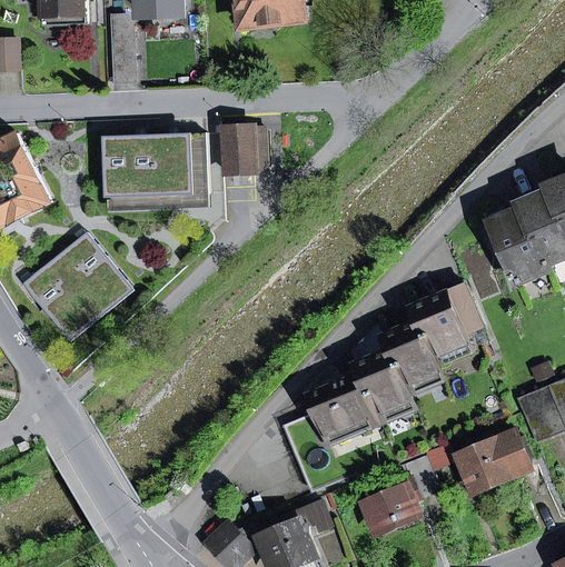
[(41,0),(42,23),(85,22),(83,0),(41,0)]
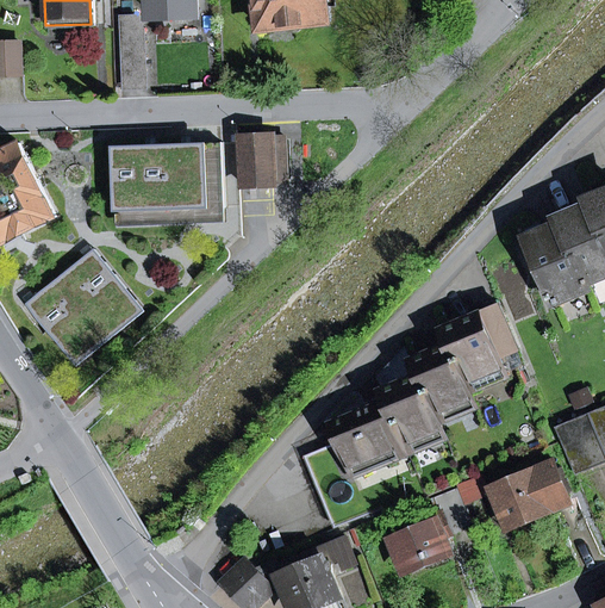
[(149,0),(150,14),(195,12),(194,0),(149,0)]
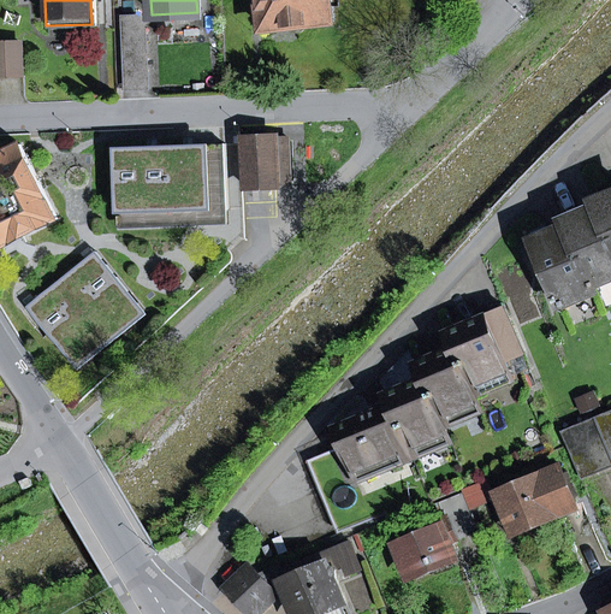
[(300,25),(300,23),(328,21),(326,0),(257,0),(260,29),(300,25)]
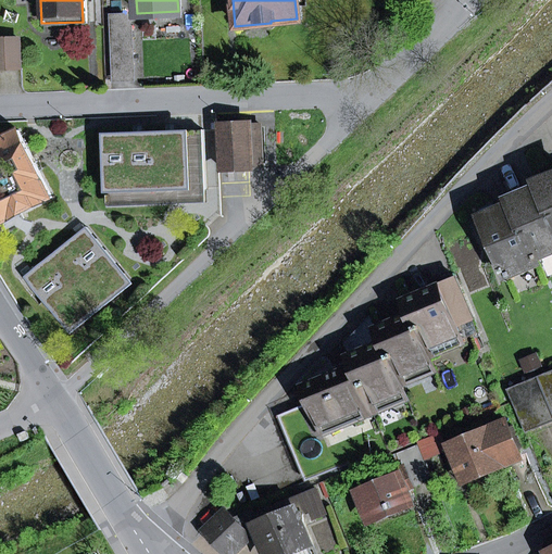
[(108,15),(111,77),(111,82),(133,80),(130,25),(124,14),(122,14),(108,15)]
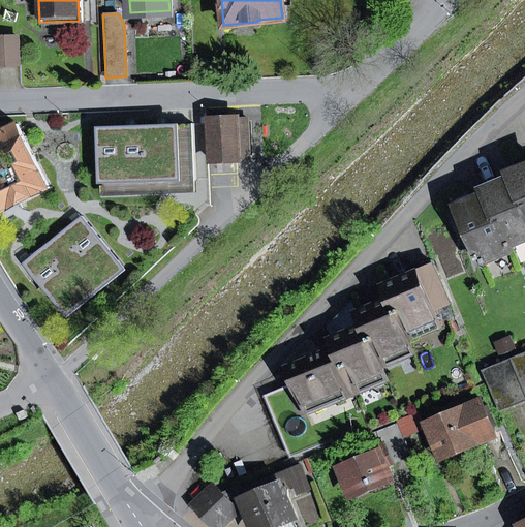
[(0,62),(17,62),(16,36),(0,36),(0,62)]
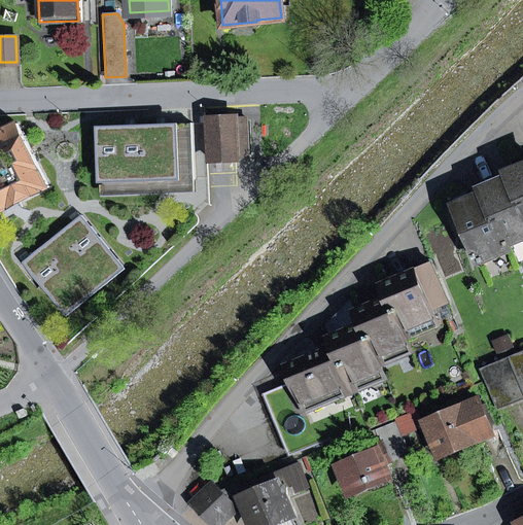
[(236,159),(236,156),(245,156),(243,116),(207,116),(209,160),(236,159)]
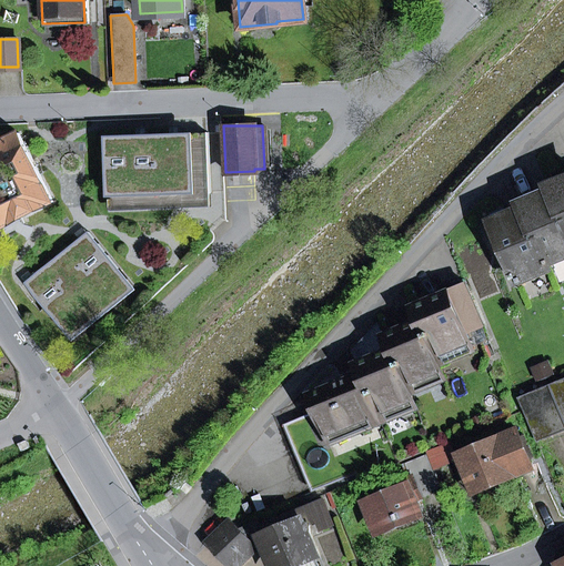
[(0,224),(50,200),(14,131),(0,139),(0,224)]
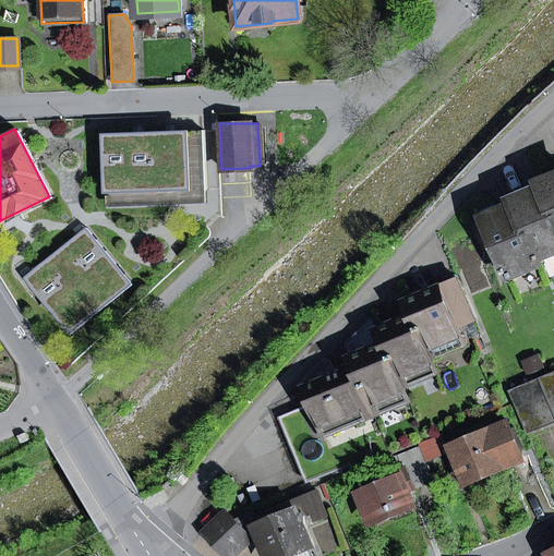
[(176,142),(201,141),(201,129),(175,130),(176,142)]
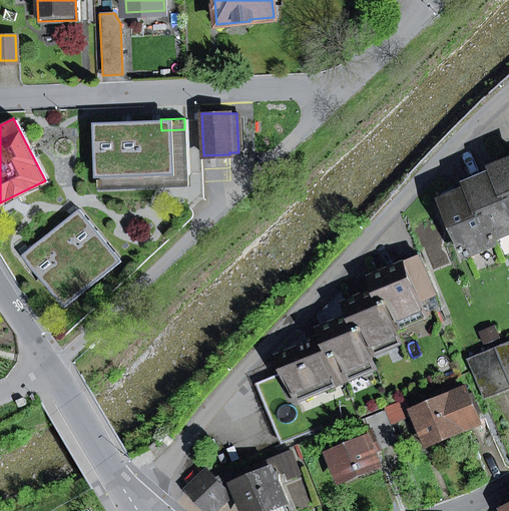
[(93,121),(94,176),(186,173),(184,129),(161,130),(160,119),(156,119),(112,121),(93,121)]
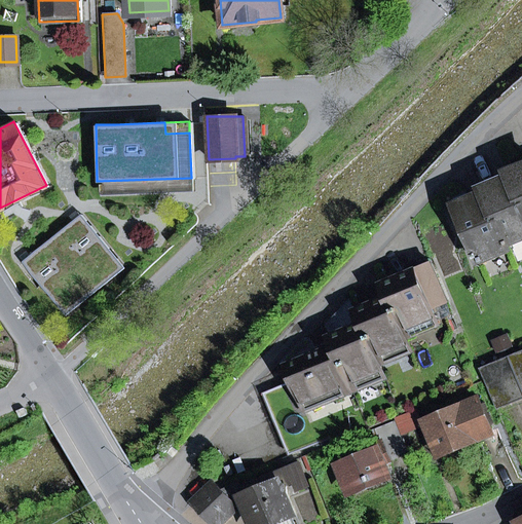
[(521,154),(507,161),(510,170),(521,163),(521,154)]
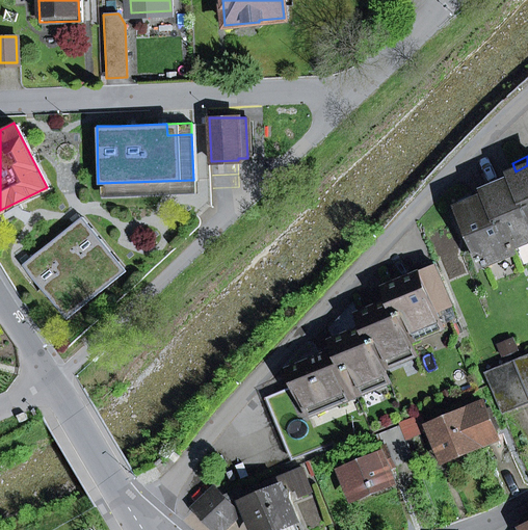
[(527,165),(516,171),(510,174),(512,179),(513,179),(527,213),(527,165)]
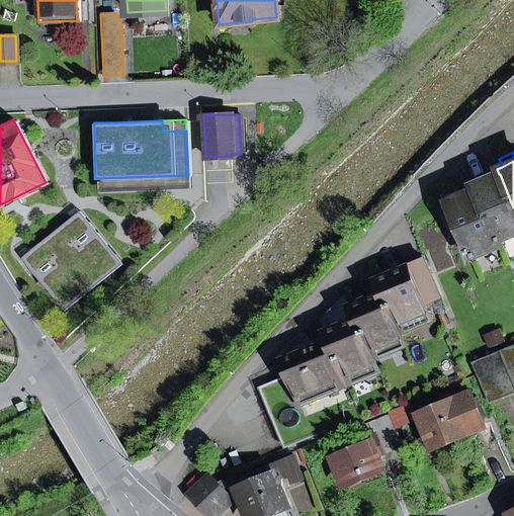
[(513,207),(500,174),(499,174),(472,185),(474,190),(475,190),(496,241),(499,239),(498,237),(513,229),(513,207)]
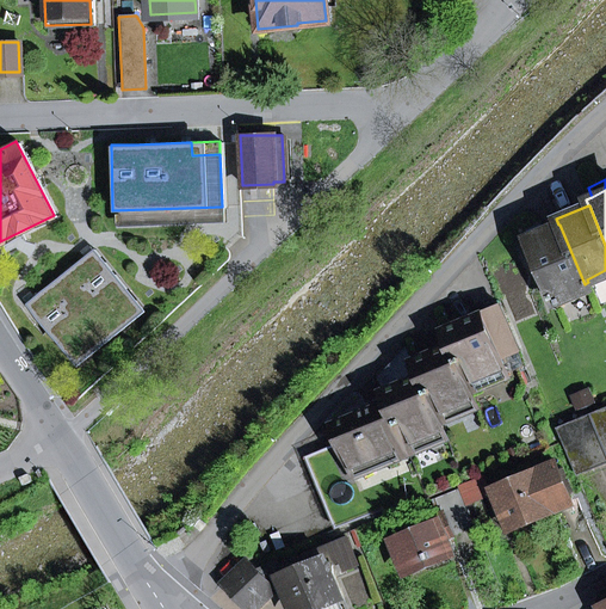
[(113,225),(222,221),(222,207),(112,210),(113,225)]
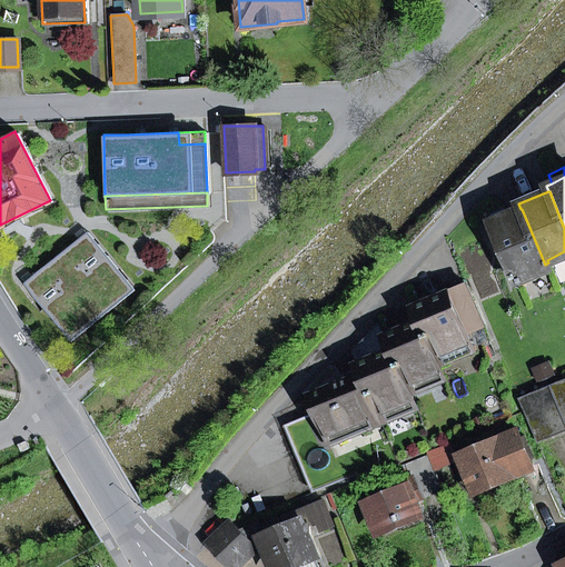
[(545,265),(522,209),(521,209),(505,216),(502,207),(486,212),(491,222),(512,274),(508,275),(511,279),(514,277),(516,282),(521,280),(519,278),(546,266),(545,265)]
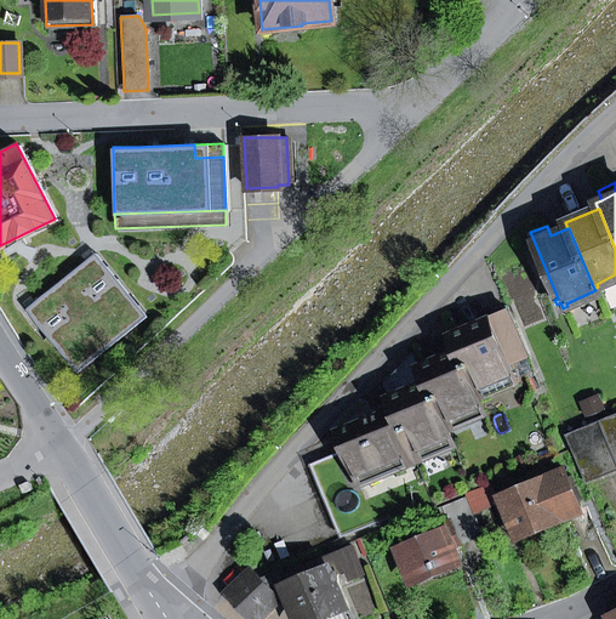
[(66,359),(135,304),(93,251),(89,256),(29,304),(24,308),(66,359)]
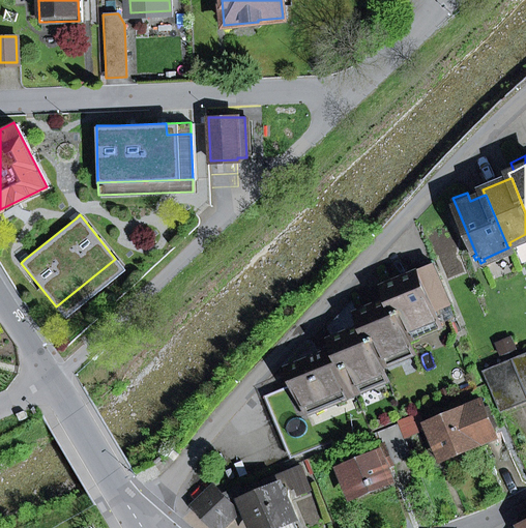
[(507,246),(508,247),(525,240),(525,234),(509,242),(510,244),(507,246)]
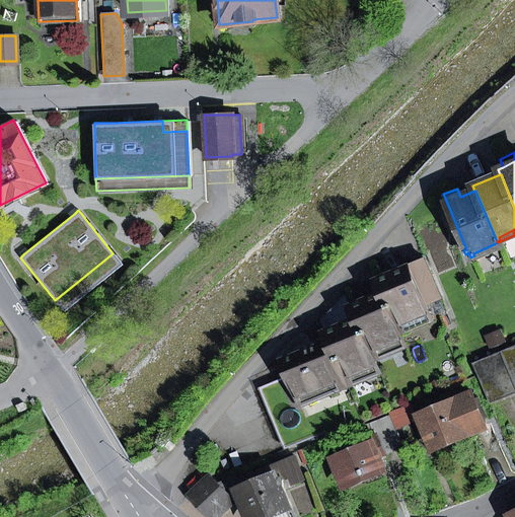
[(470,257),(471,260),(500,247),(498,242),(473,253),(474,255),(470,257)]
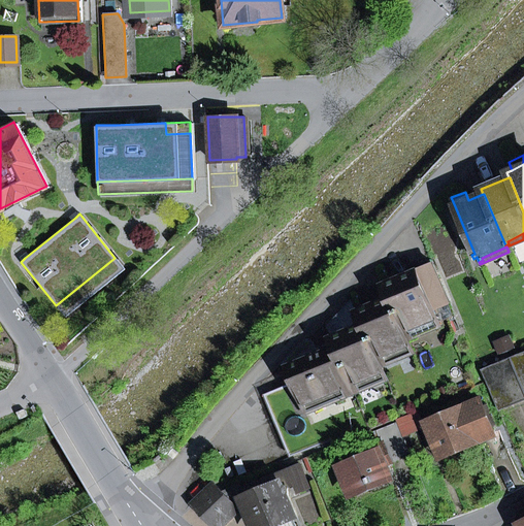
[(56,305),(64,316),(123,268),(115,258),(56,305)]
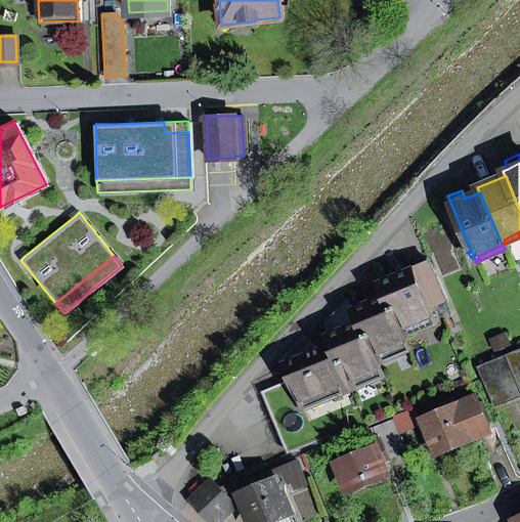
[(430,317),(446,311),(426,261),(378,281),(384,295),(398,329),(429,315),(430,317)]
